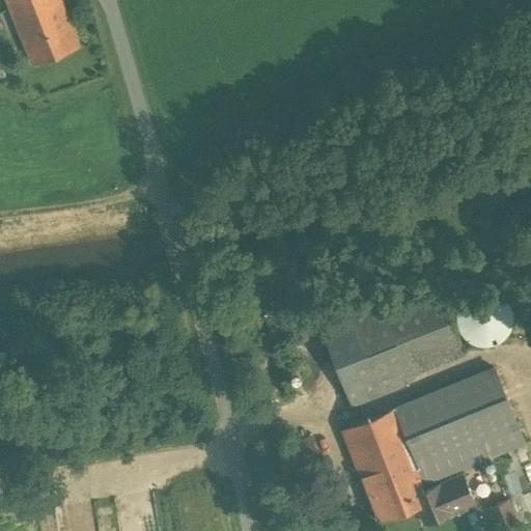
[(4,0),(31,64),(80,45),(61,0),(4,0)]
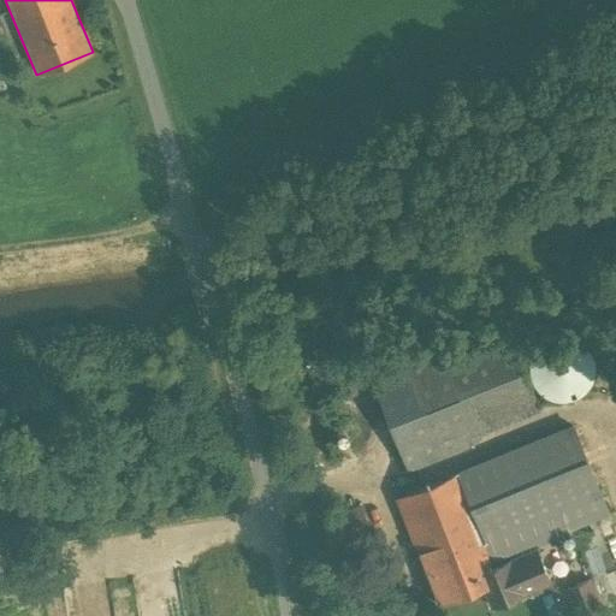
[(368,369),(406,473),(473,445),(478,436),(542,410),(504,317),(368,369)]
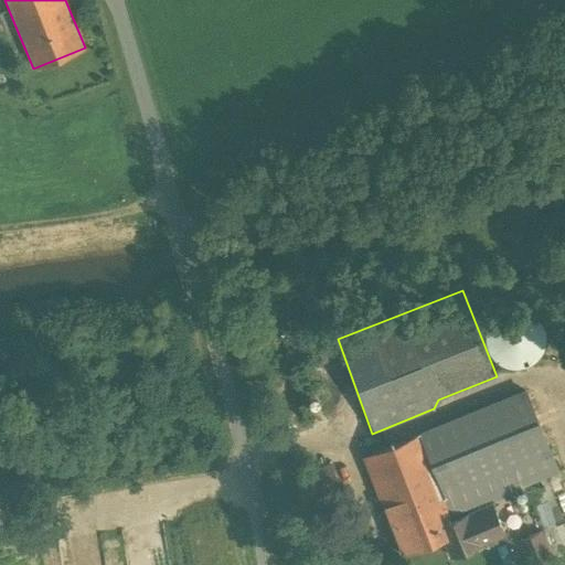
[(525,366),(528,365),(531,363),(533,362),(535,361),(536,359),(539,356),(540,355),(541,353),(542,350),(543,348),(544,344),(544,343),(545,340),(545,337),(544,332),(543,328),(542,326),(541,323),(540,321),(537,319),(535,316),(533,315),(529,312),(524,310),(521,309),(518,308),(514,308),(511,308),(508,309),(504,310),(501,311),(497,315),(494,317),(493,318),(490,321),(488,324),(487,329),(486,330),(486,333),(484,336),(484,338),(484,340),(486,342),(486,344),(486,345),(487,348),(487,350),(489,353),(490,355),(492,358),(496,361),(498,363),(499,364),(502,365),(504,366),(507,368),(510,368),(515,369),(519,368),(522,368),(525,366)]
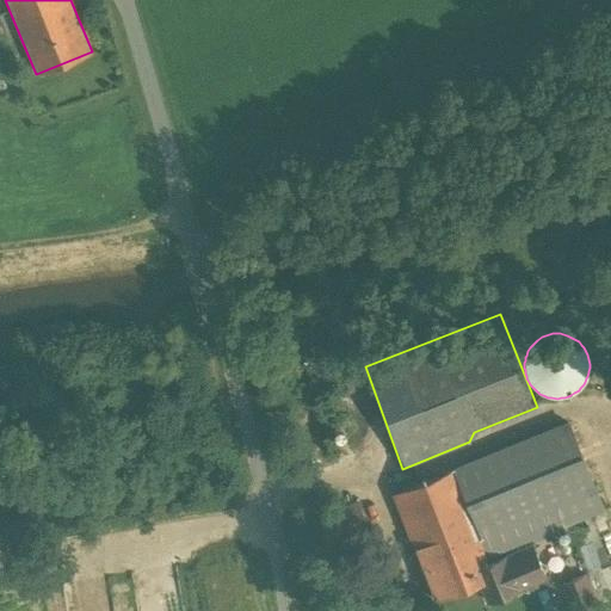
[(488,561),(487,556),(603,511),(605,510),(568,418),(451,466),(452,469),(392,494),(406,530),(406,531),(433,600),(479,582),(487,603),(520,590),(520,588),(547,578),(532,543),(506,554),(488,561)]
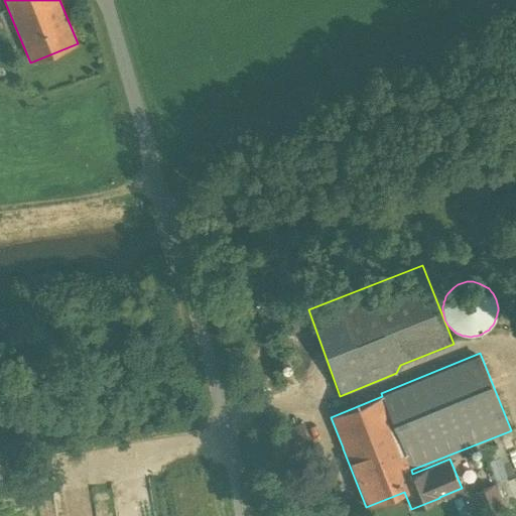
[(264,437),(272,463),(295,456),(294,450),(308,445),(301,425),(264,437)]
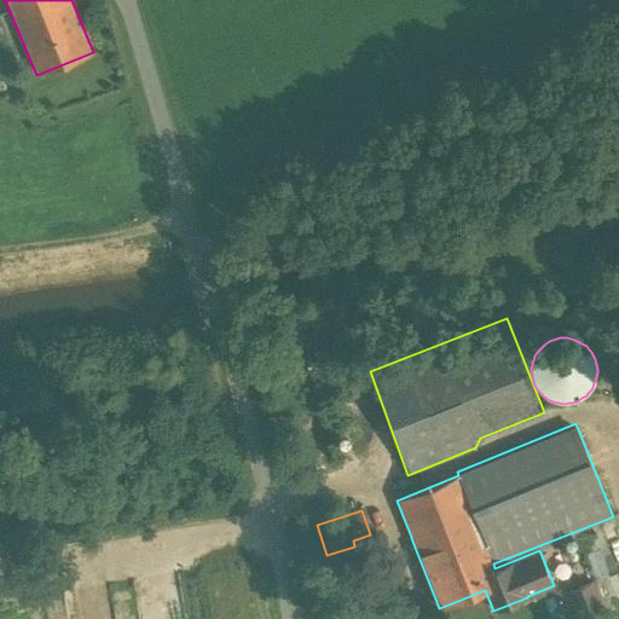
[(591,618),(607,613),(595,582),(570,591),(579,618),(591,618)]
